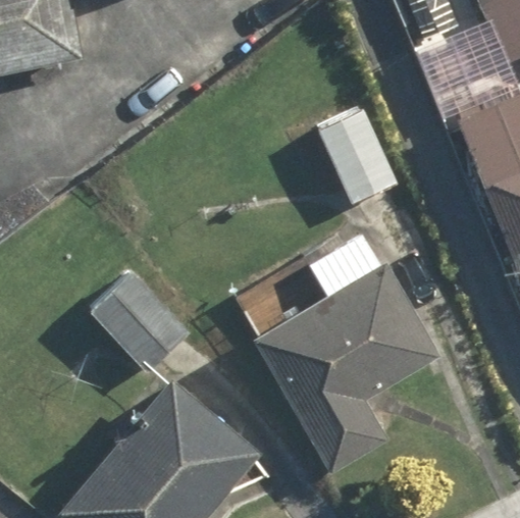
[(0,79),(89,63),(76,0),(0,0),(0,79)]
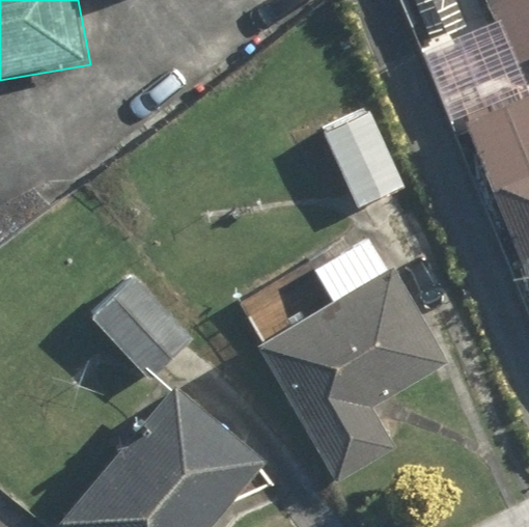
[(528,0),(493,0),(488,2),(516,67),(528,61),(528,0)]
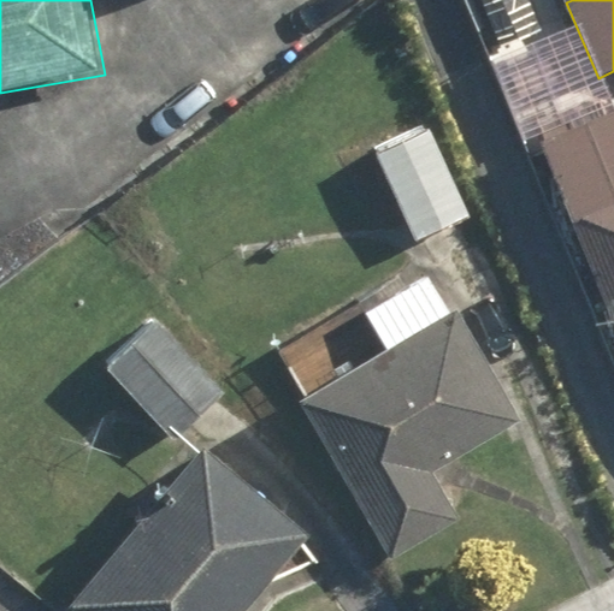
[(590,106),(535,128),(613,332),(613,107),(594,116),(590,106)]
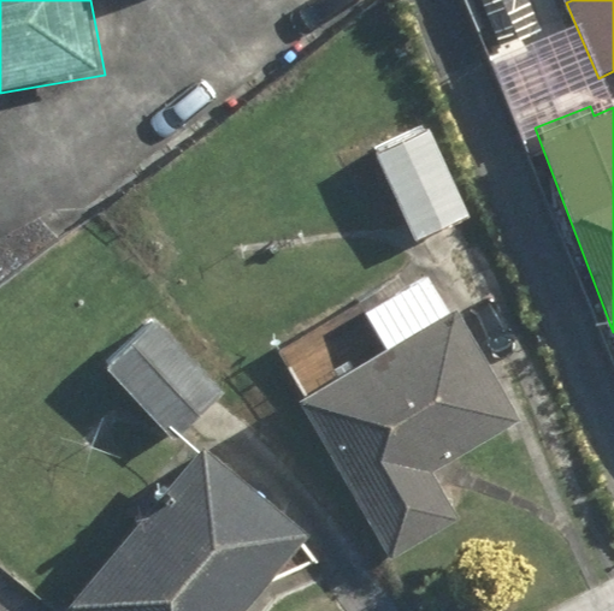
[(465,218),(424,129),(376,152),(417,241),(465,218)]
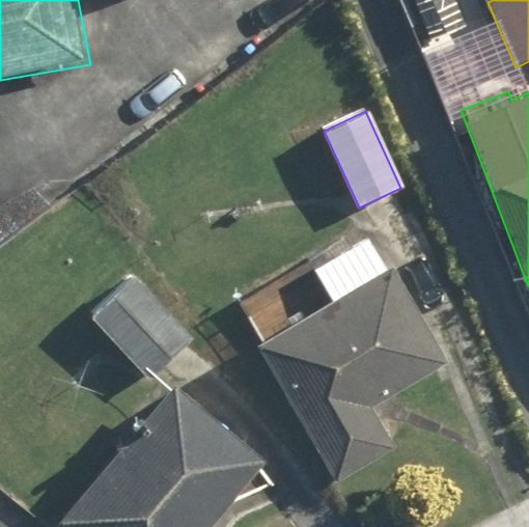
[(349,250),(345,251),(339,241),(291,268),(297,278),(243,308),(339,481),(395,450),(369,401),(449,358),(397,265),(386,271),(368,239),(349,250)]
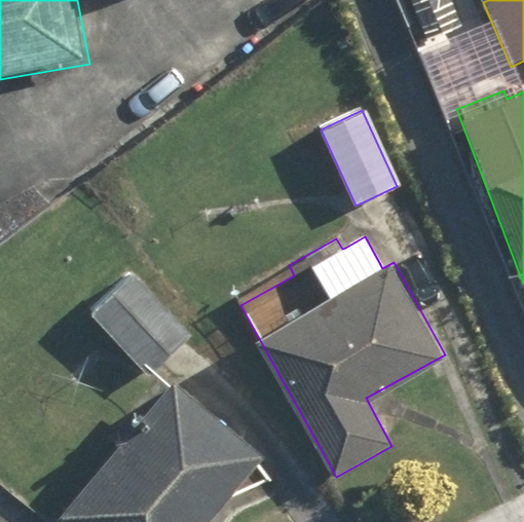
[(188,339),(133,273),(89,310),(145,376),(188,339)]
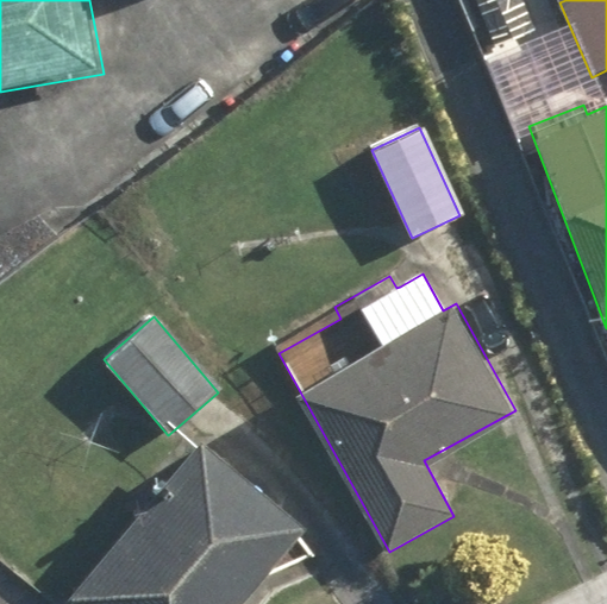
[(245,603),(307,530),(200,441),(69,597),(76,603),(245,603)]
